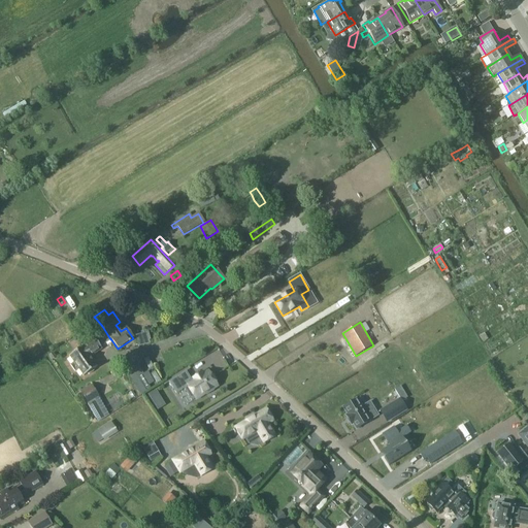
[(100,335),(95,339),(94,338),(69,356),(73,363),(70,365),(75,372),(78,370),(83,376),(87,373),(89,374),(93,371),(94,369),(97,366),(90,357),(101,349),(100,348),(110,340),(104,331),(100,334),(100,335)]
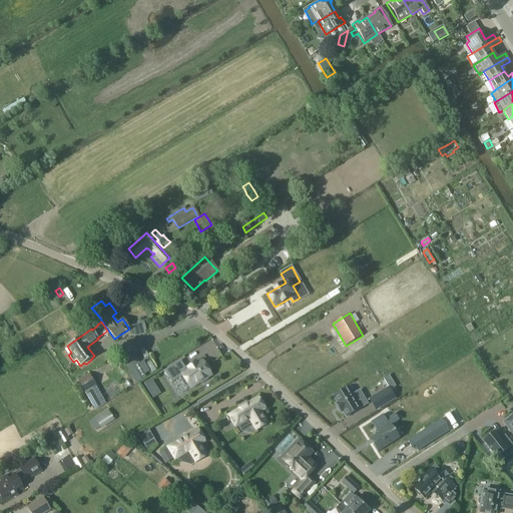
[(141,380),(134,368),(134,367),(140,377),(149,372),(143,361),(139,364),(134,354),(128,358),(122,361),(136,384),(141,380)]
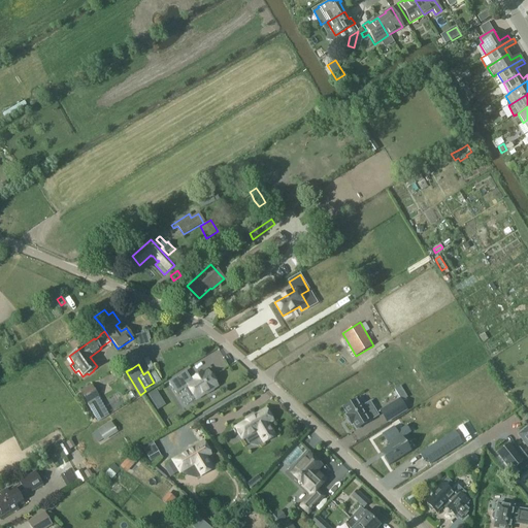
[(205,373),(203,375),(202,373),(193,378),(195,381),(192,382),(186,371),(169,382),(176,393),(184,389),(191,401),(196,398),(196,399),(206,393),(207,395),(213,391),(212,389),(217,386),(208,372),(205,373)]
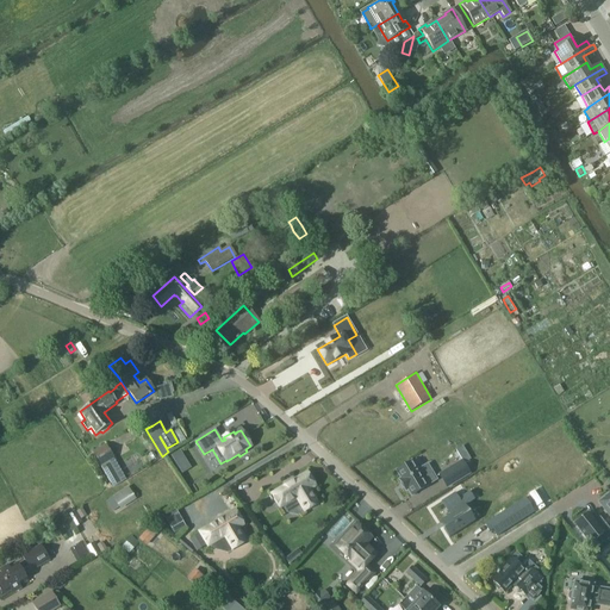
[(113,468),(109,461),(113,459),(105,446),(93,453),(100,466),(112,485),(114,484),(116,485),(124,480),(120,474),(116,477),(111,470),(113,468)]
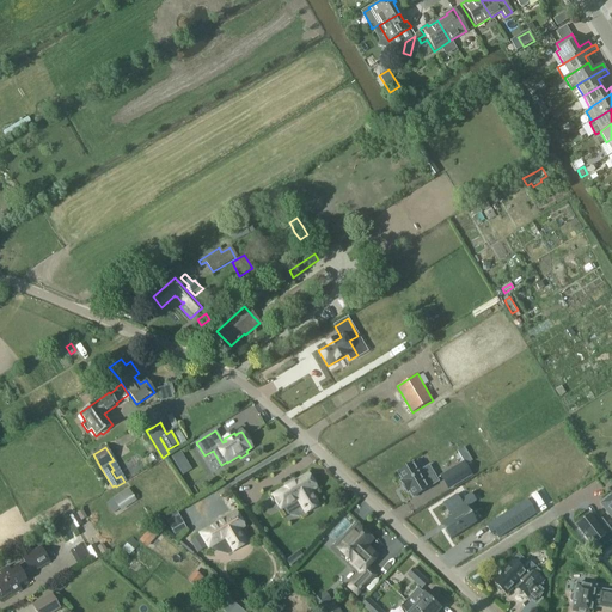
[(172,457),(176,464),(183,459),(179,452),(172,457)]
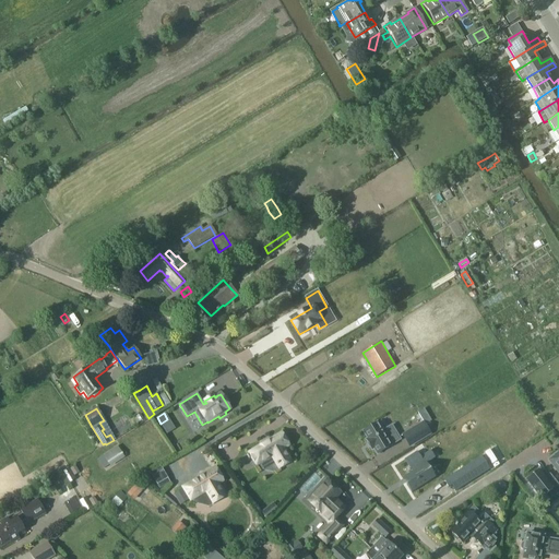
[(413,429),(412,430),(419,441),(430,433),(424,423),(413,429)]
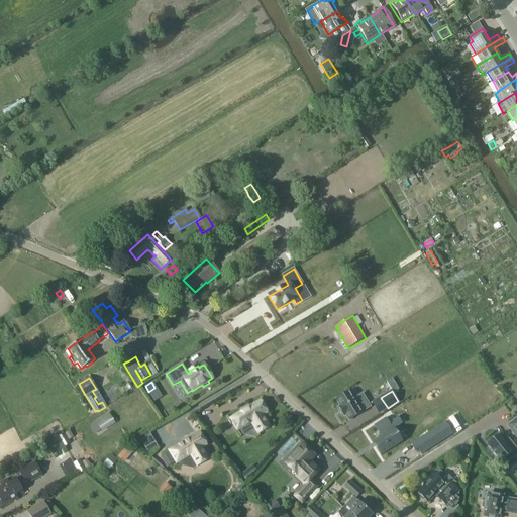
[(371,407),(369,405),(367,401),(364,403),(359,405),(357,402),(355,398),(353,399),(348,392),(336,399),(340,406),(339,407),(344,416),(346,415),(349,420),(362,413),(362,412),(371,407)]
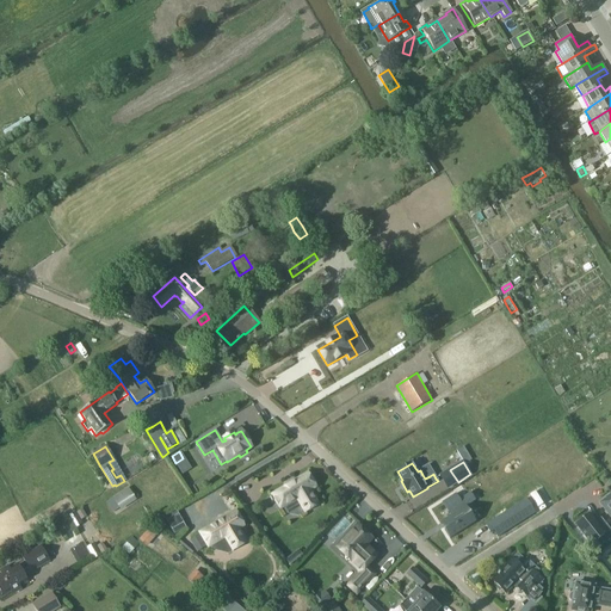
[(287,487),(272,495),(281,508),(283,507),(287,514),(297,516),(304,512),(306,513),(319,505),(310,491),(316,487),(308,474),(294,482),(292,481),(285,486),(287,487)]
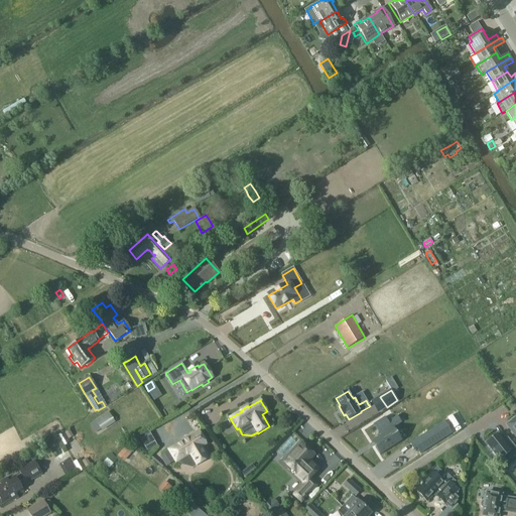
[(388,421),(385,417),(373,424),(380,435),(371,441),(380,455),(402,440),(394,428),(395,427),(402,423),(397,416),(388,421)]
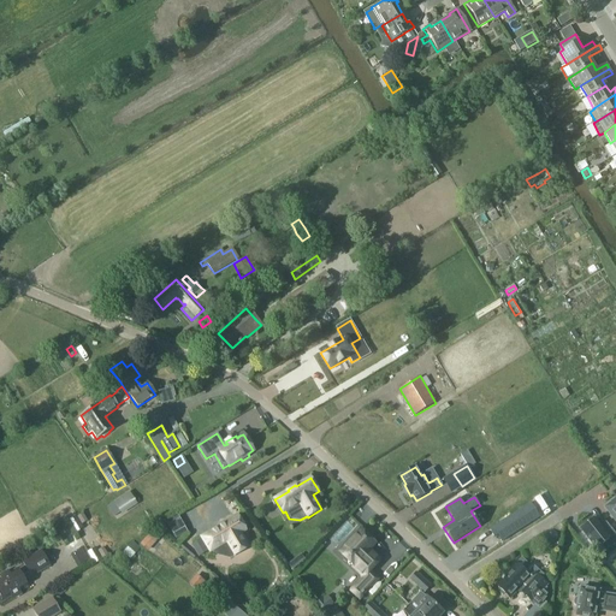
[(615,499),(615,501),(614,499),(606,504),(609,507),(605,509),(615,522),(615,499)]
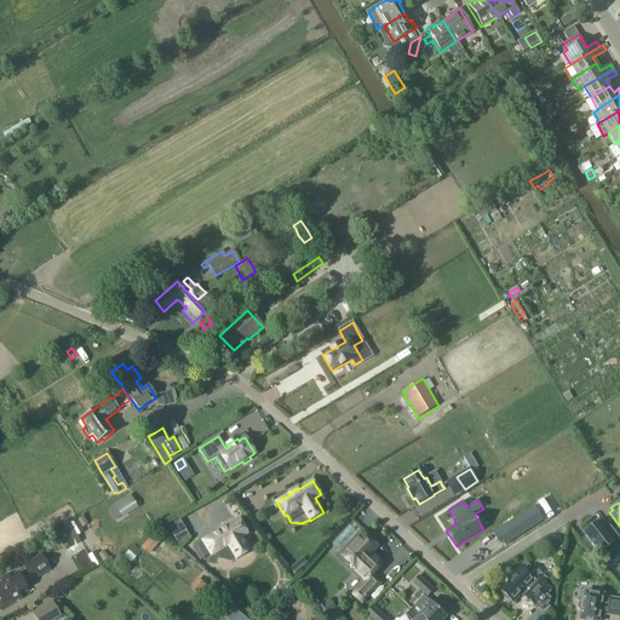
[(512,540),(544,521),(534,506),(503,527),(512,540)]
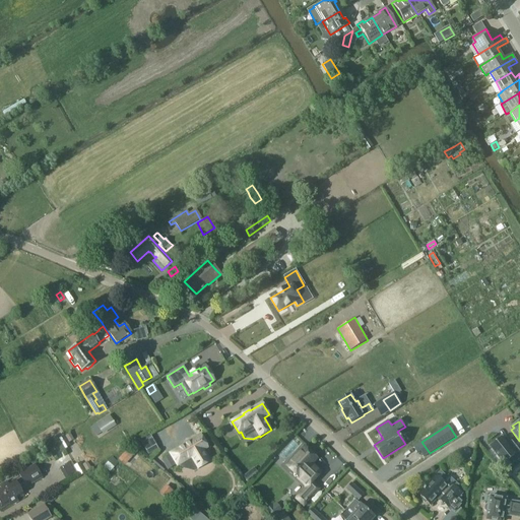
[(64,450),(71,446),(69,443),(74,440),(70,434),(66,436),(65,436),(58,440),(64,450)]
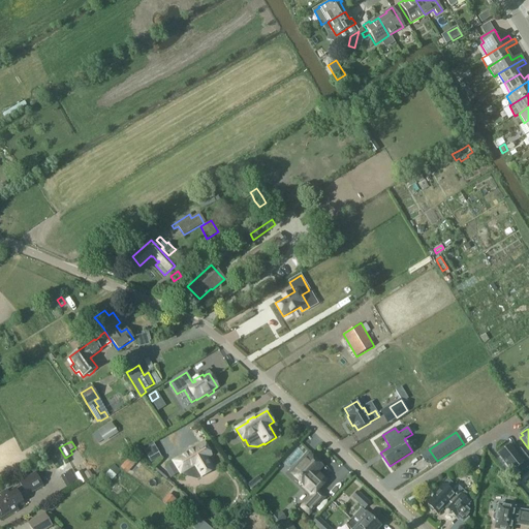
[(204,443),(173,462),(173,463),(164,468),(170,478),(179,473),(180,474),(193,466),(200,477),(212,471),(205,459),(211,456),(204,443)]
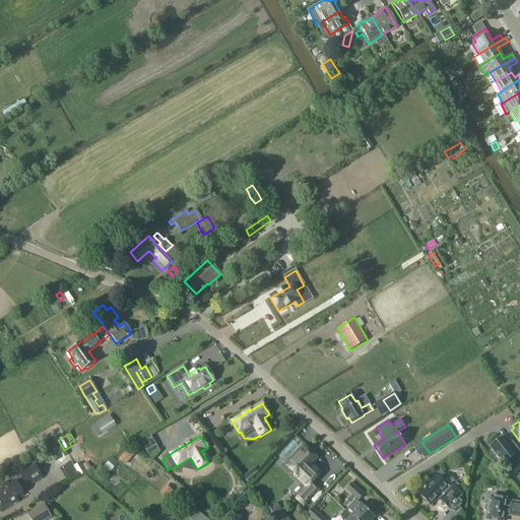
[(519,451),(516,446),(511,450),(507,445),(501,438),(490,447),(508,468),(519,458),(519,451)]
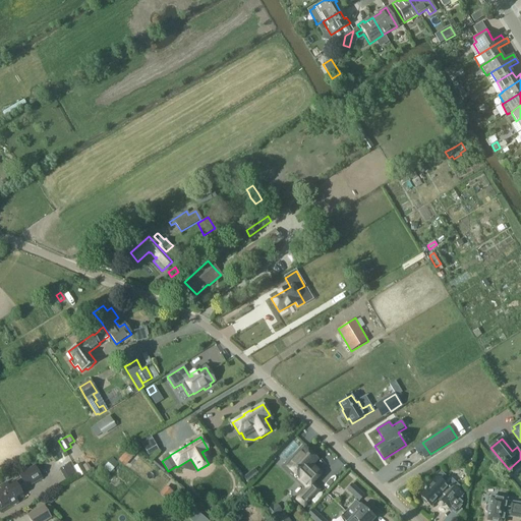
[(118,461),(124,466),(135,454),(129,448),(118,461)]
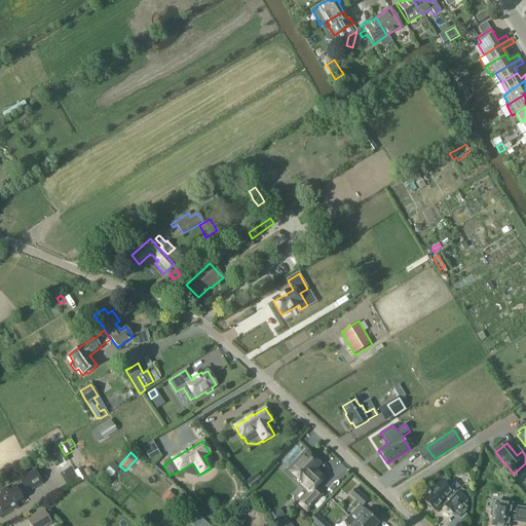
[(477,460),(472,452),(461,458),(466,467),(477,460)]
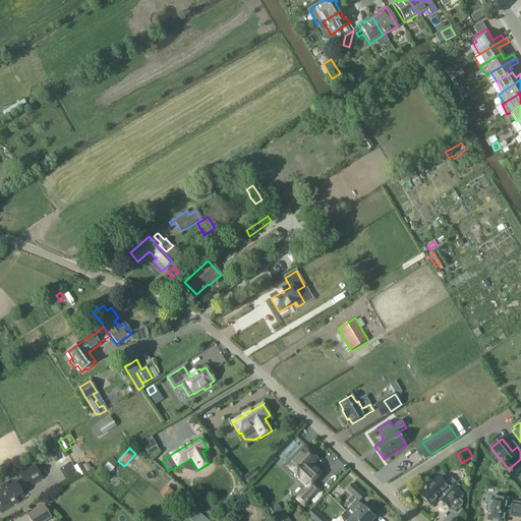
[(308,453),(304,449),(288,467),(299,478),(298,479),(307,488),(297,500),(304,506),(320,490),(312,483),(322,473),(312,465),(316,460),(312,457),(308,453)]
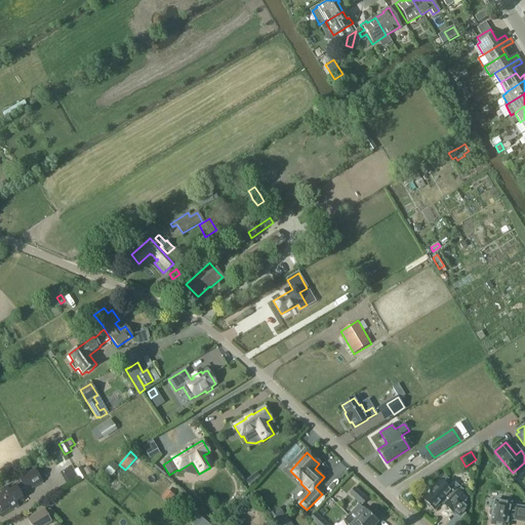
[(115,472),(119,468),(113,461),(109,467),(115,472)]
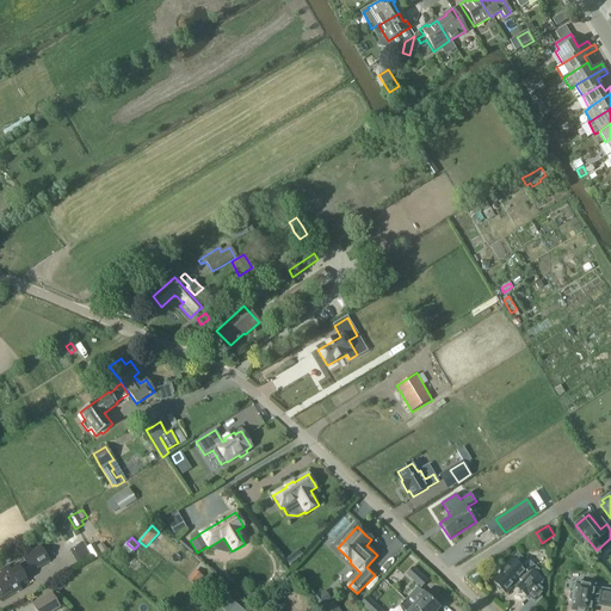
[(96,543),(86,548),(93,560),(103,555),(102,554),(107,550),(103,543),(97,547),(96,543)]
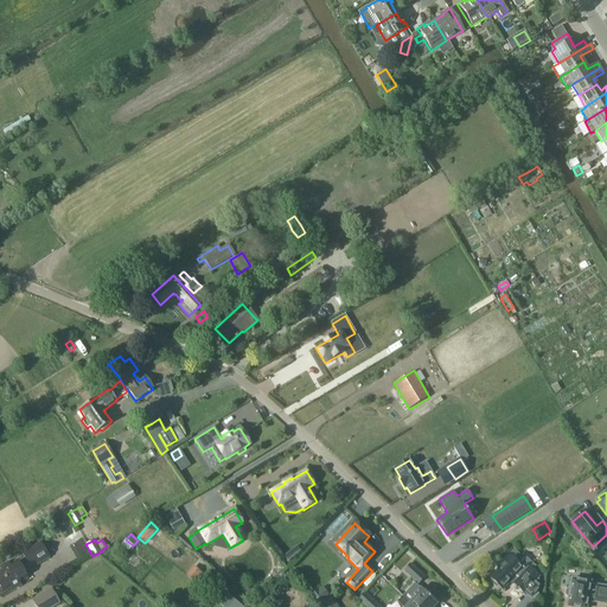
[(23,554),(25,558),(19,562),(18,561),(17,561),(10,566),(8,563),(0,568),(1,570),(0,570),(0,588),(1,589),(2,592),(4,592),(4,590),(26,577),(27,577),(23,570),(30,566),(30,567),(31,567),(48,556),(48,557),(49,556),(40,543),(23,554)]
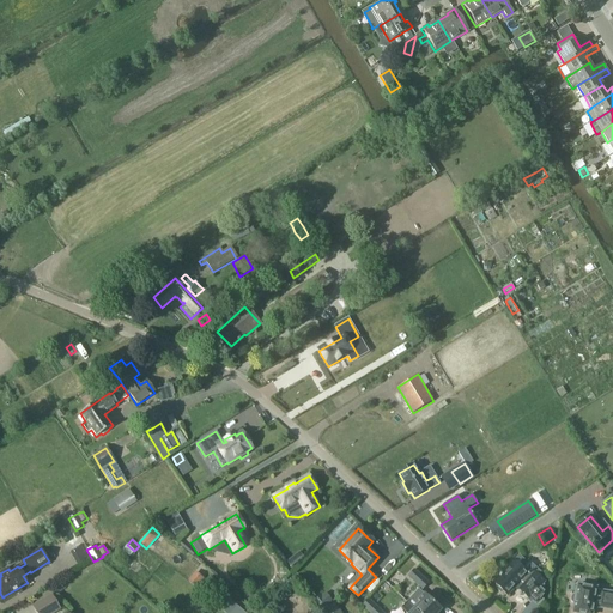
[(299,552),(286,562),(291,568),(304,557),(299,552)]
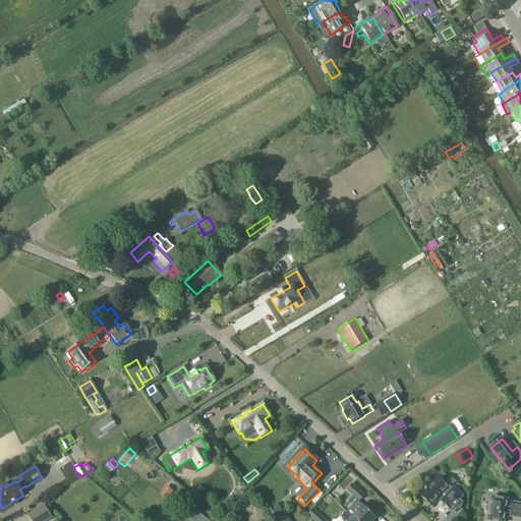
[(441,472),(436,476),(418,495),(421,498),(421,501),(424,504),(427,503),(430,506),(439,498),(442,500),(441,501),(449,509),(462,495),(456,488),(452,494),(449,490),(455,484),(448,477),(447,478),(441,472)]
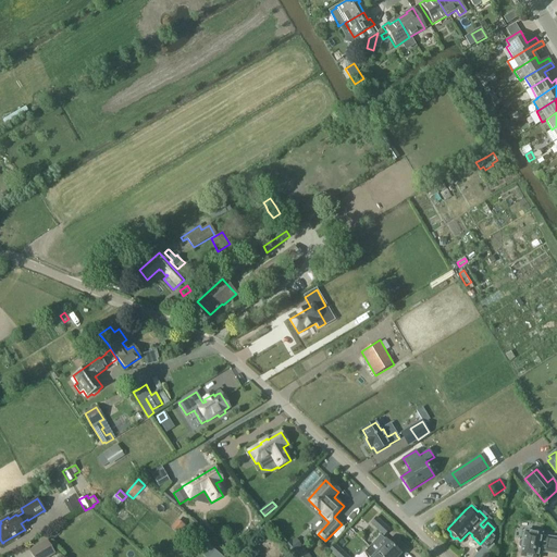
[(376,553),(380,556),(397,556),(400,555),(386,542),(382,537),(388,530),(375,518),(370,525),(380,534),(378,535),(380,536),(370,547),(376,553)]
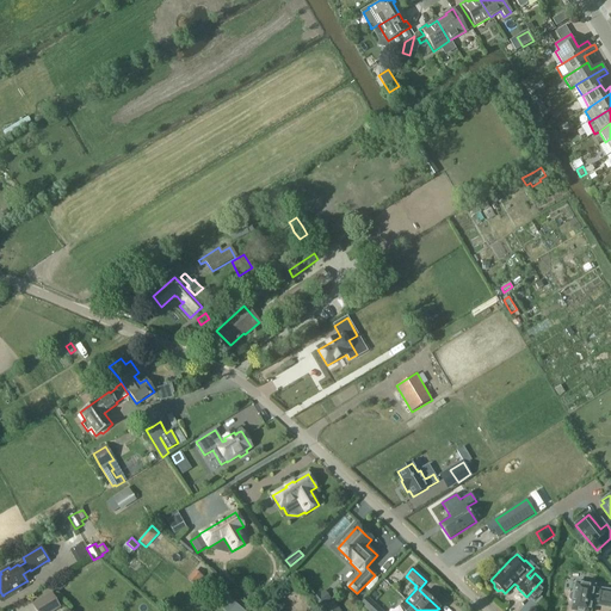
[(187,580),(195,586),(203,576),(196,571),(187,580)]
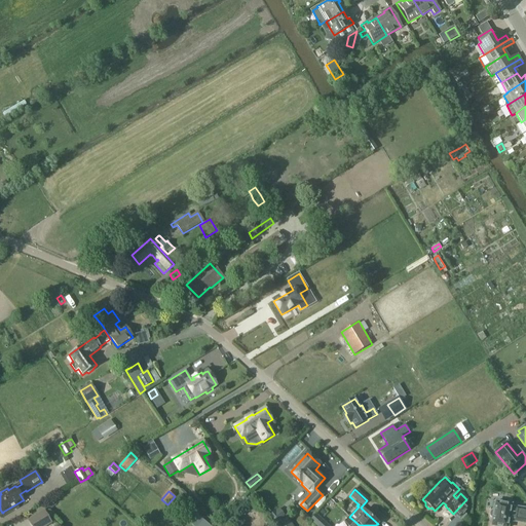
[(283,512),(273,506),(268,501),(261,508),(273,523),(275,525),(278,524),(282,521),(287,517),(283,512)]
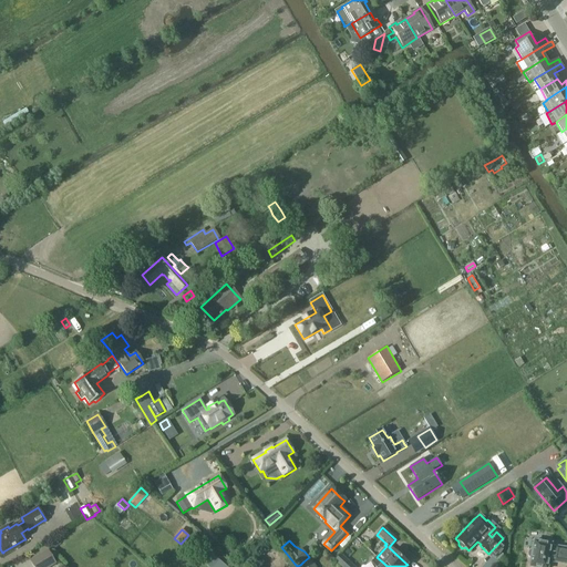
[(528,552),(527,554),(527,556),(528,557),(531,558),(528,566),(546,566),(548,559),(555,560),(555,563),(566,564),(566,548),(550,546),(550,544),(533,540),(532,550),(531,550),(528,552)]
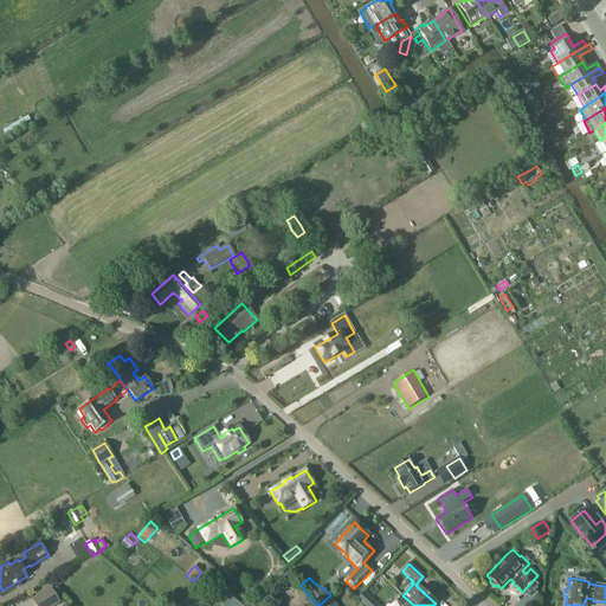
[(243,605),(218,585),(208,595),(221,605),(243,605)]
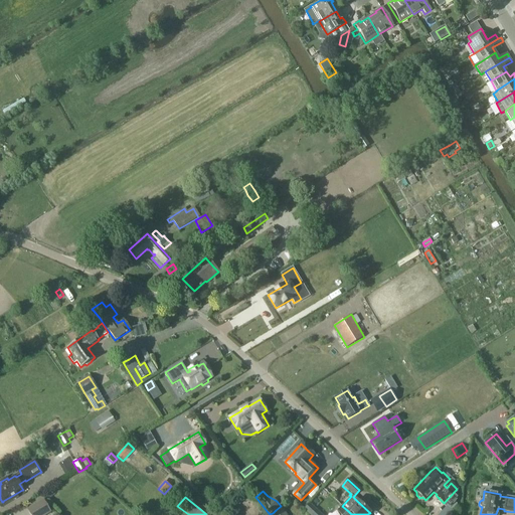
[(217,504),(211,498),(206,503),(213,509),(217,504)]
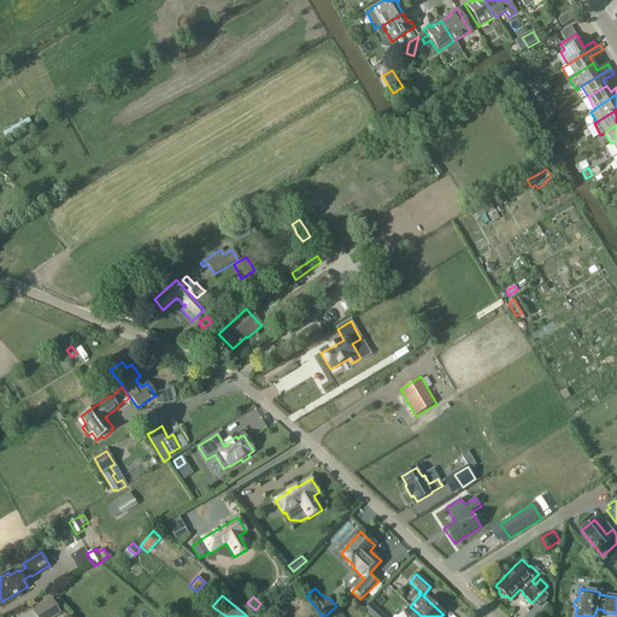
[(34,610),(37,616),(53,616),(60,613),(52,599),(34,610)]
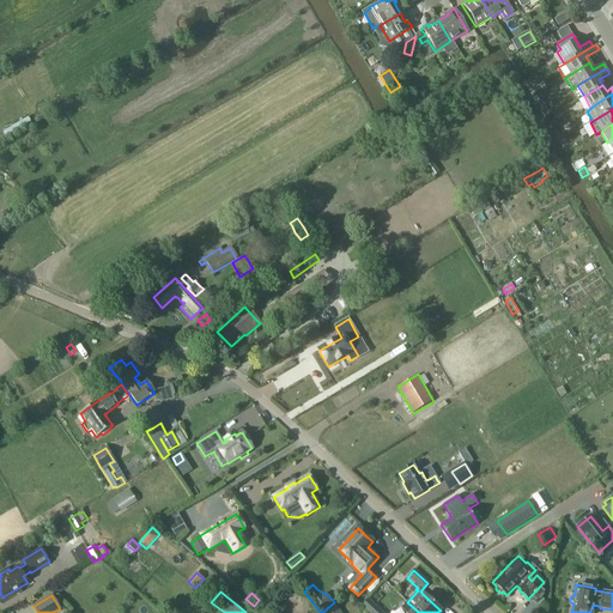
[(368,612),(383,612),(369,599),(362,607),(363,607),(368,612)]
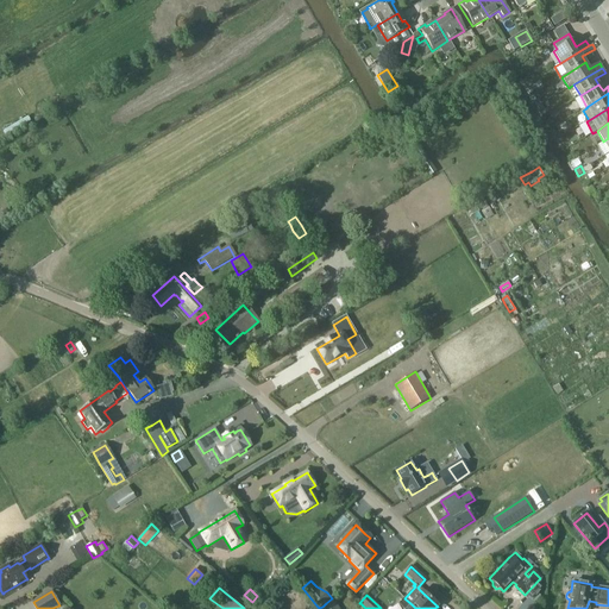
[(415,608),(412,604),(405,598),(403,600),(397,606),(401,608),(415,608)]
